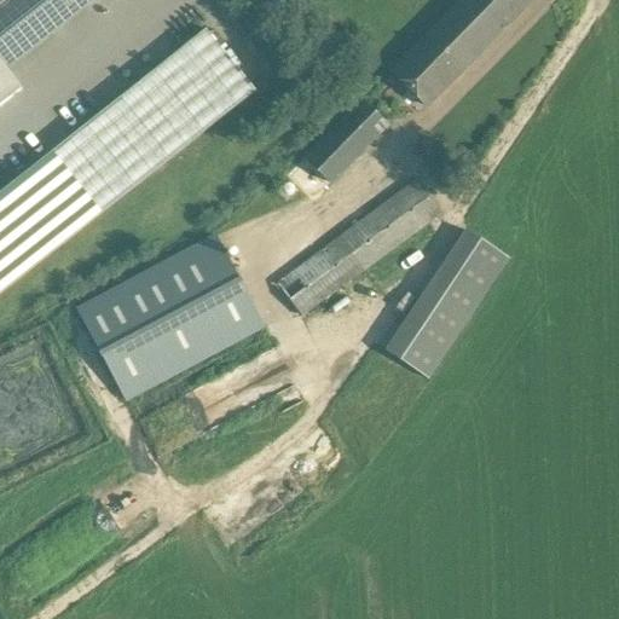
[(0,0),(0,105),(21,88),(15,81),(6,70),(94,0),(0,0)]
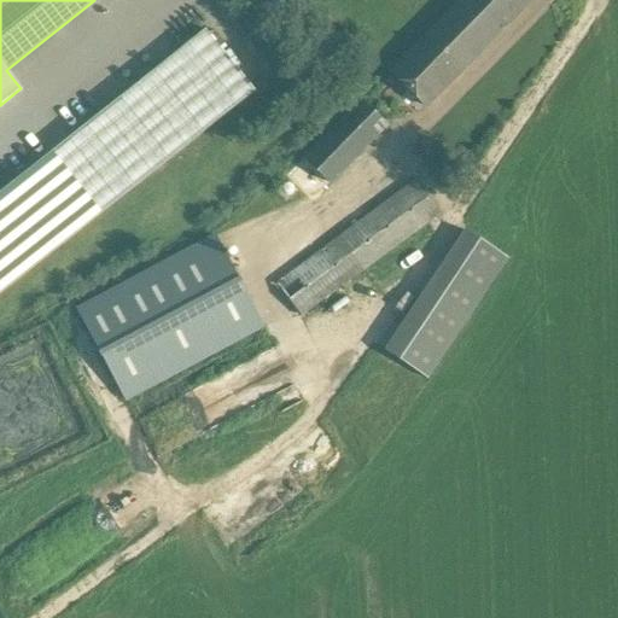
[(426,106),(530,0),(460,0),(391,71),(426,106)]
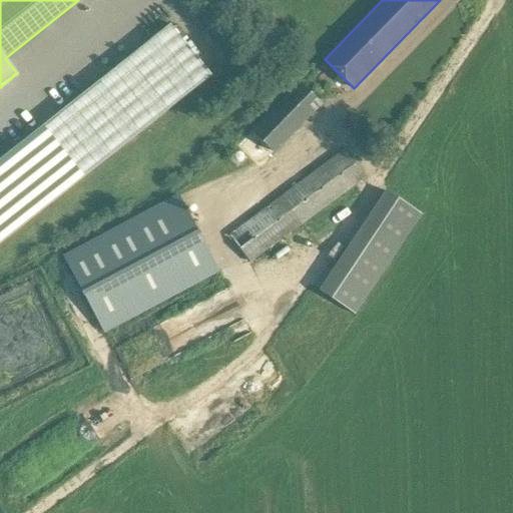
[(170,25),(0,159),(0,242),(211,76),(170,25)]
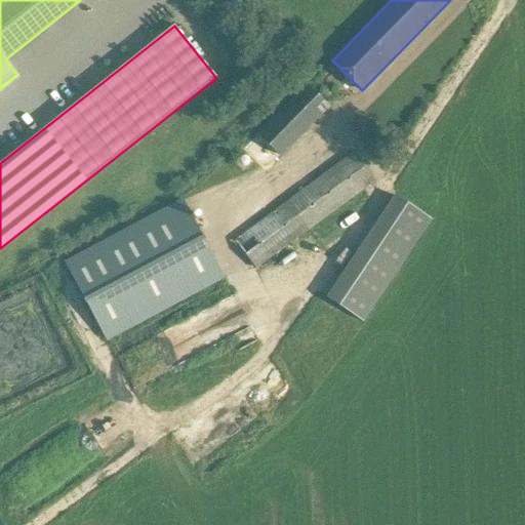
[(281,156),(328,108),(306,86),(259,134),(281,156)]
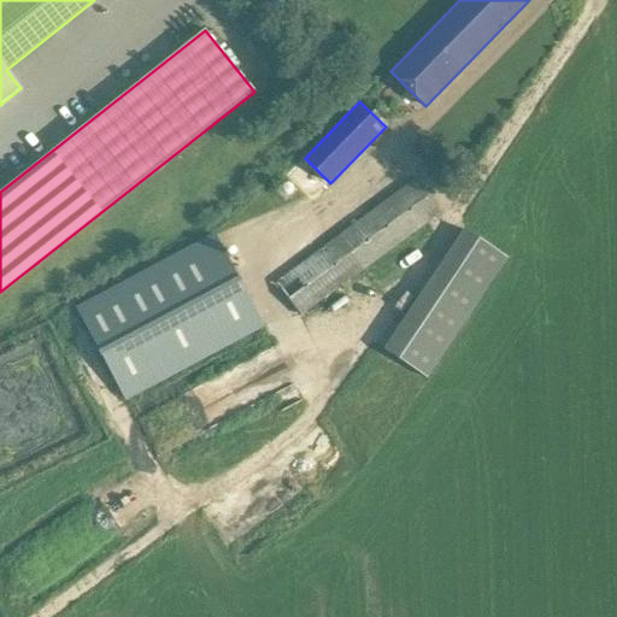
[(438,211),(413,178),(276,283),(300,315),(438,211)]
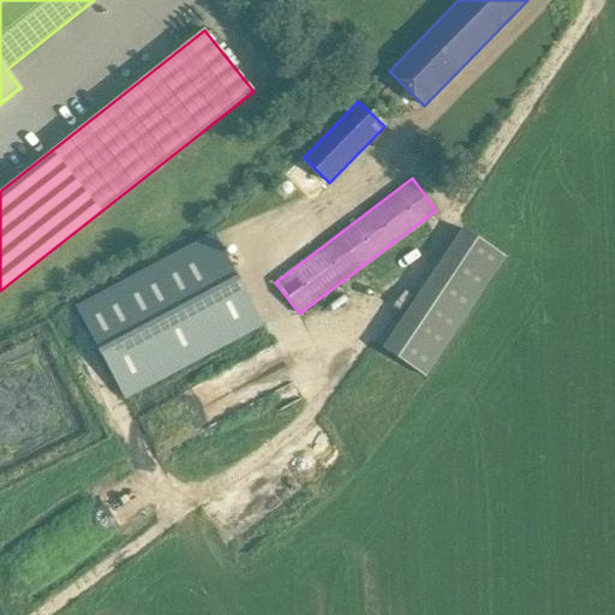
[(381,350),(428,378),(505,256),(459,227),(381,350)]
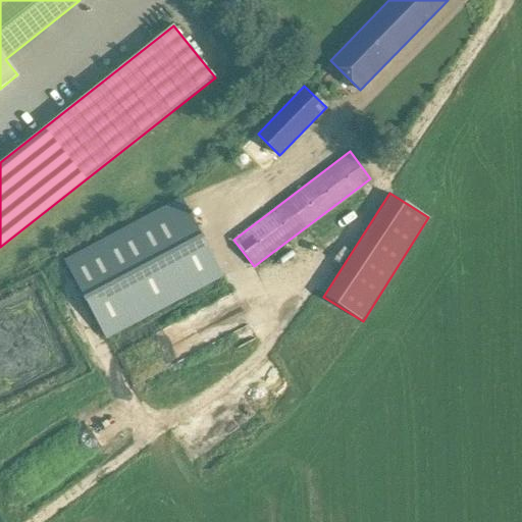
[(65,262),(105,337),(222,275),(183,200),(65,262)]
